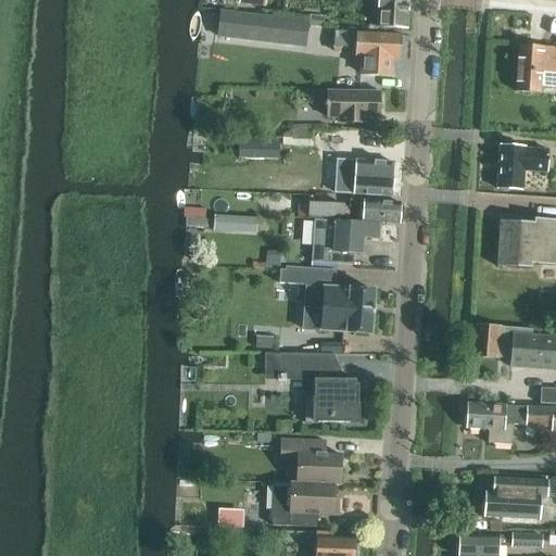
[(407,30),(408,0),(379,0),(378,28),(407,30)]
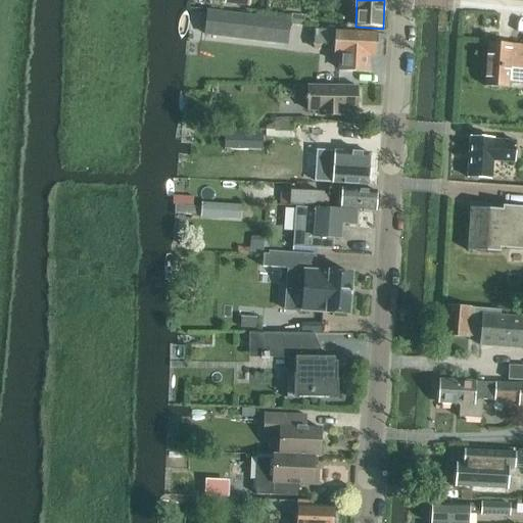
[(208,12),(205,36),(287,45),(289,21),(239,16),(227,14),(208,12)]
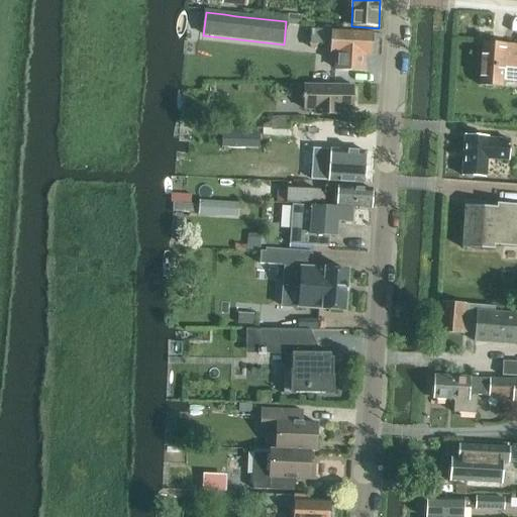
[(289,13),(288,22),(300,24),(301,15),(289,13)]
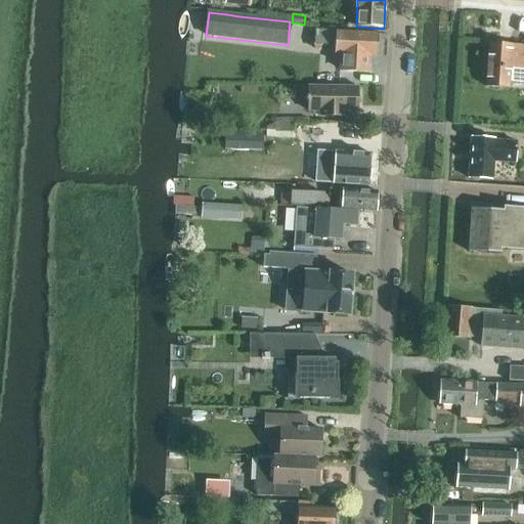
[(314,31),(314,48),(314,51),(322,51),(322,47),(336,47),(336,55),(340,55),(339,73),(372,75),(373,57),(378,58),(379,34),(367,34),(336,32),(336,33),(314,31)]
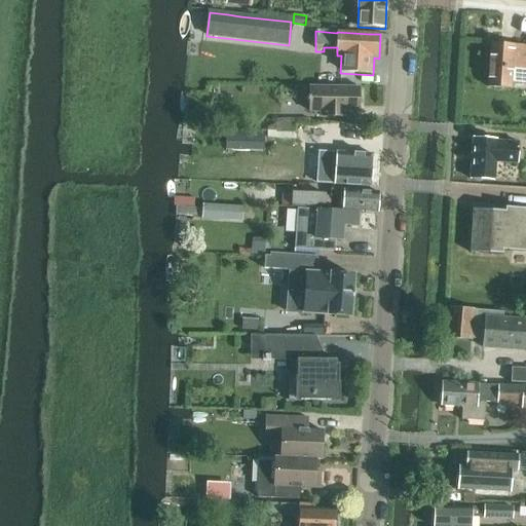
[(525,45),(491,43),(488,87),(510,89),(511,81),(525,82),(525,45)]
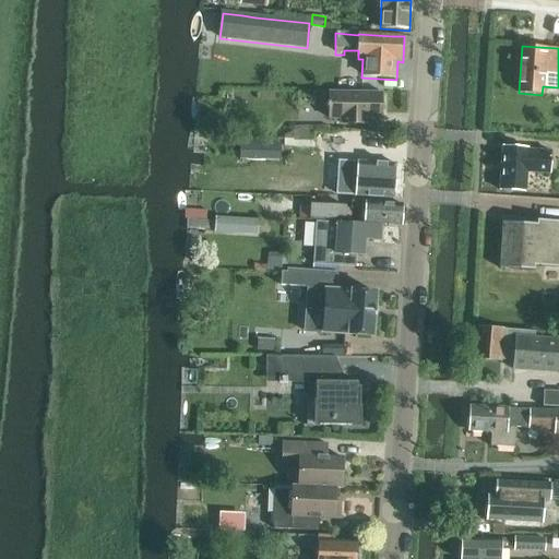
[(329,94),(329,120),(343,120),(343,126),(367,126),(367,120),(381,121),(381,94),(329,94)]
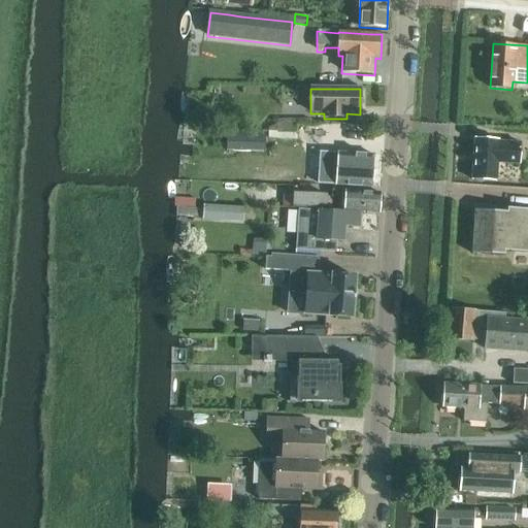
[(270,130),(269,138),(296,140),(297,123),(276,123),(270,130)]
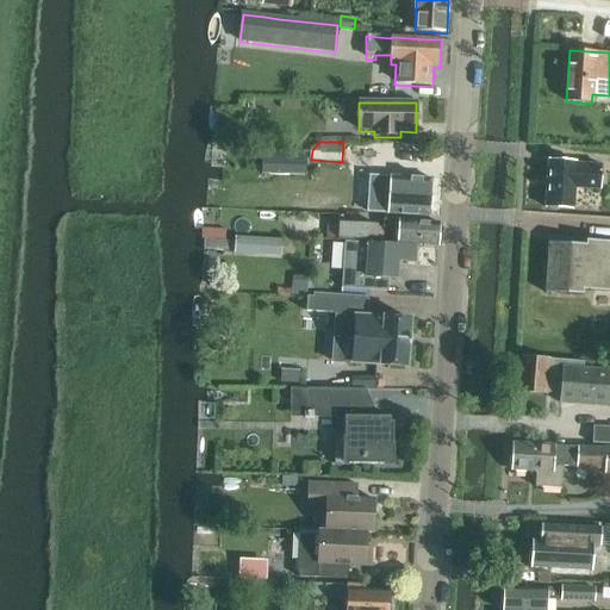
[(262,153),(261,174),(306,175),(306,155),(262,153)]
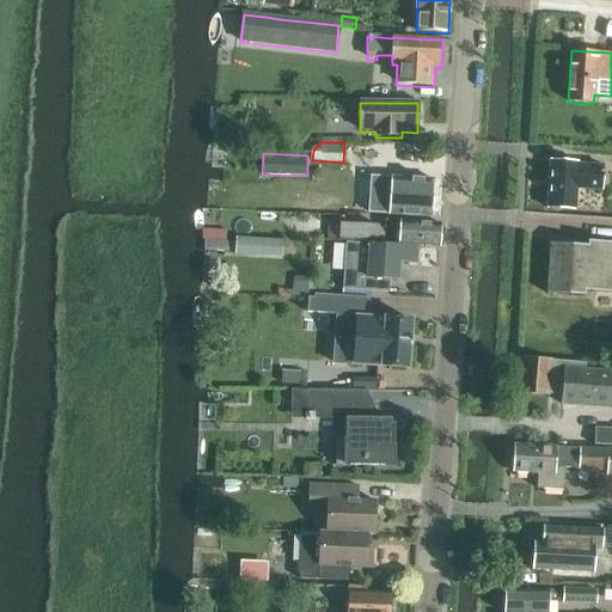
[(546,209),(562,210),(576,212),(577,191),(603,194),(603,179),(604,166),(580,165),(577,163),(550,161),(546,209)]
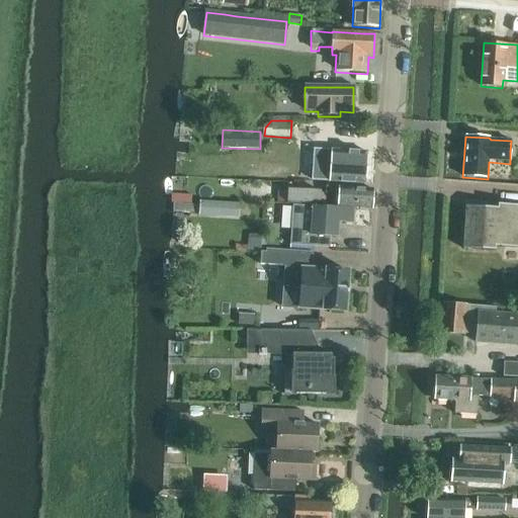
[(331,150),(330,166),(329,181),(365,184),(367,152),(331,150)]
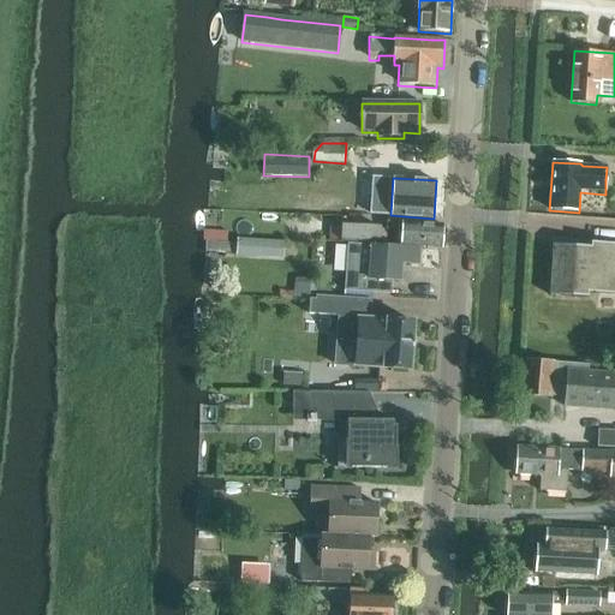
[(359,196),(314,195),(310,195),(310,201),(275,199),(275,214),(350,216),(350,214),(380,215),(381,202),(359,202),(359,196)]
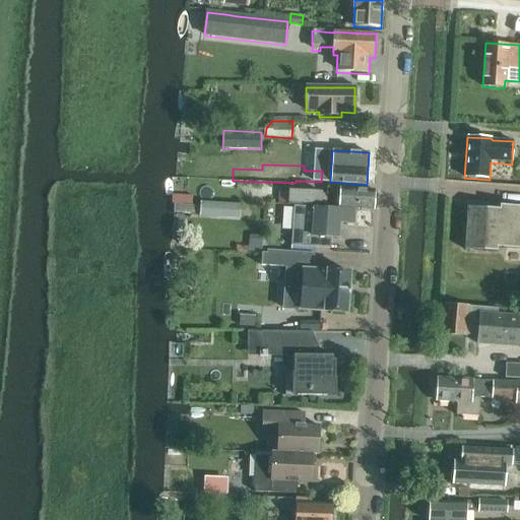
[(375,190),(374,190),(327,187),(327,193),(339,194),(338,206),(374,209),(375,190)]
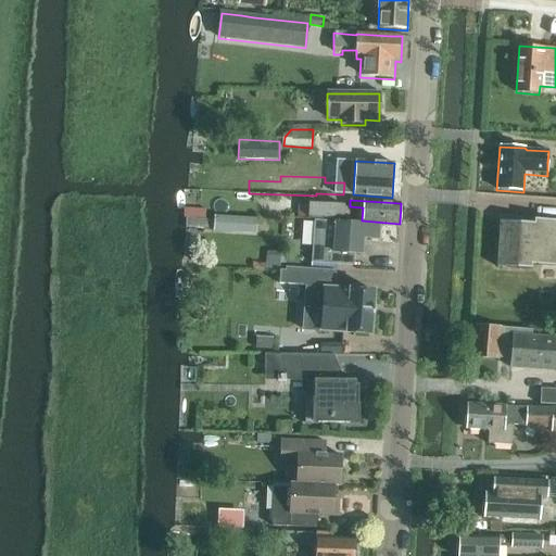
[(310,203),(308,211),(308,218),(342,220),(344,205),(310,203)]
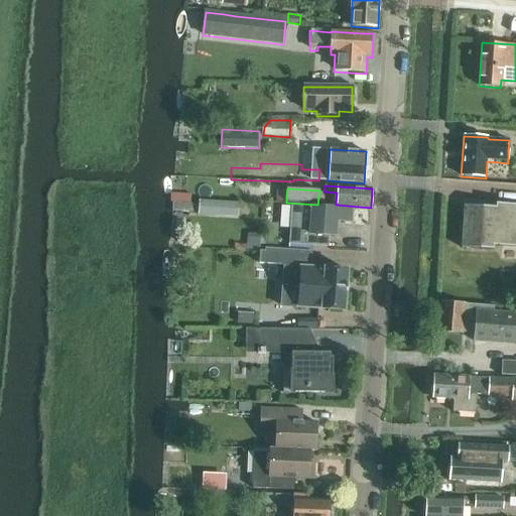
[(200,205),(174,204),(173,214),(238,218),(239,203),(200,200),(200,205)]
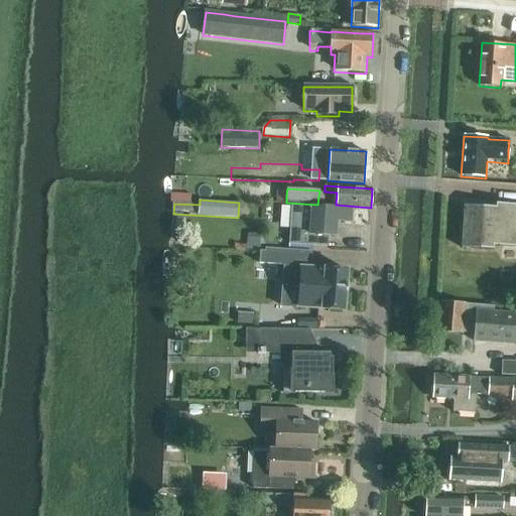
[(493,249),(493,245),(515,246),(515,205),(496,204),(495,208),(464,206),(461,248),(493,249)]
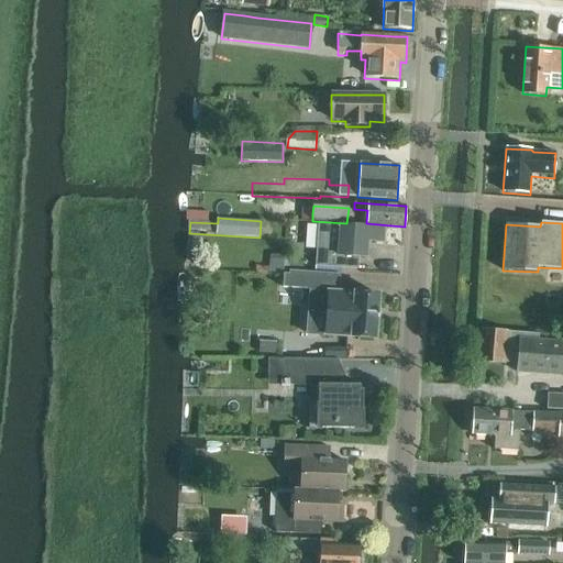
[(315,266),(338,267),(349,268),(350,256),(366,257),(367,242),(383,242),(384,228),(340,224),(317,223),(315,266)]
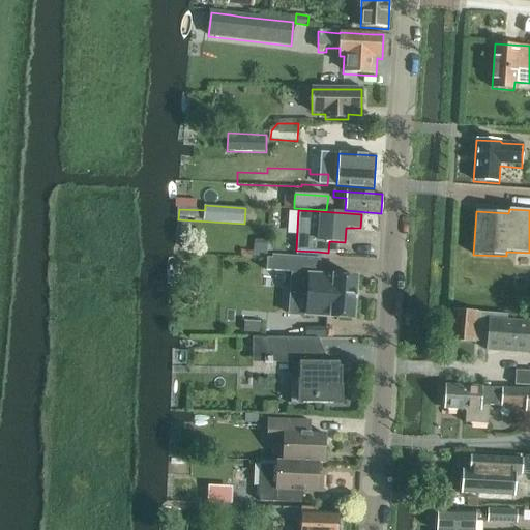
[(254,246),(254,257),(267,258),(272,259),(272,255),(273,248),(254,246)]
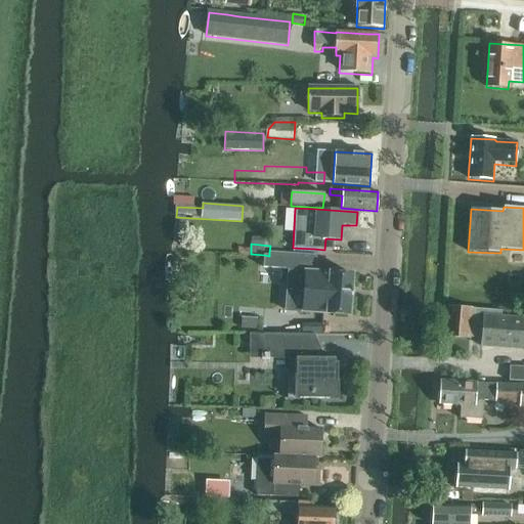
[(264,255),(263,267),(289,269),(286,310),(302,311),(325,313),(349,315),(352,274),(330,272),(315,271),(316,255),(269,252),(269,256),(264,255)]
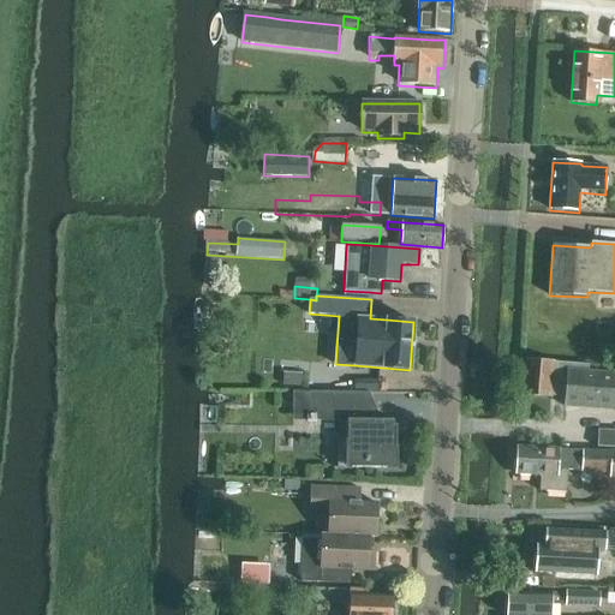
[(527,359),(525,395),(551,398),(551,395),(566,396),(565,406),(614,410),(614,374),(590,372),(590,365),(527,359)]
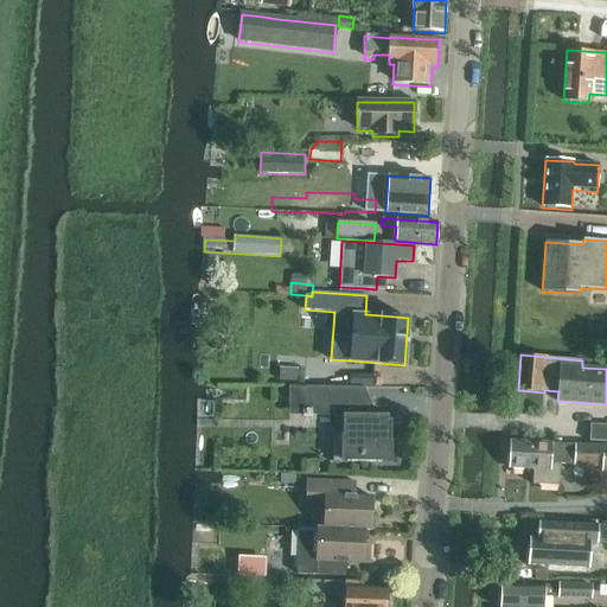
[(298,381),(299,368),(280,366),(279,379),(298,381)]
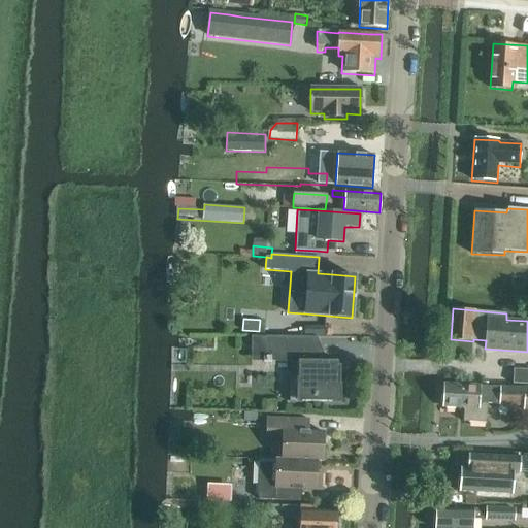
[(334,403),(334,385),(339,385),(340,367),(336,367),(336,363),(317,362),(317,338),(263,337),(263,362),(291,362),(290,402),(334,403)]
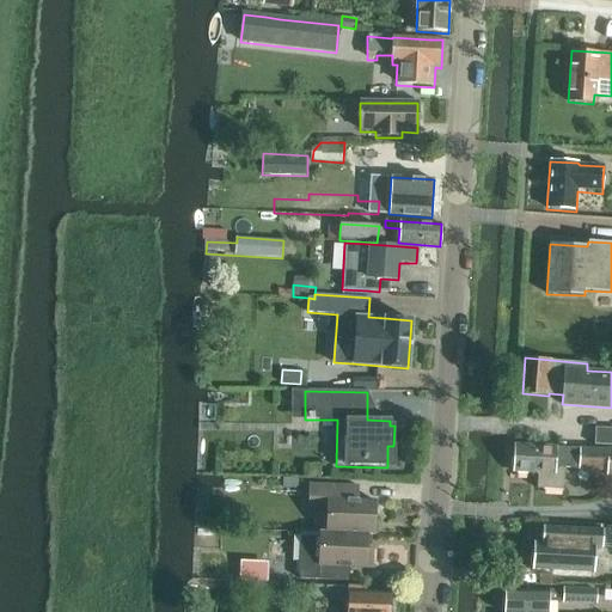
[(611,429),(595,429),(594,446),(611,446),(611,429)]
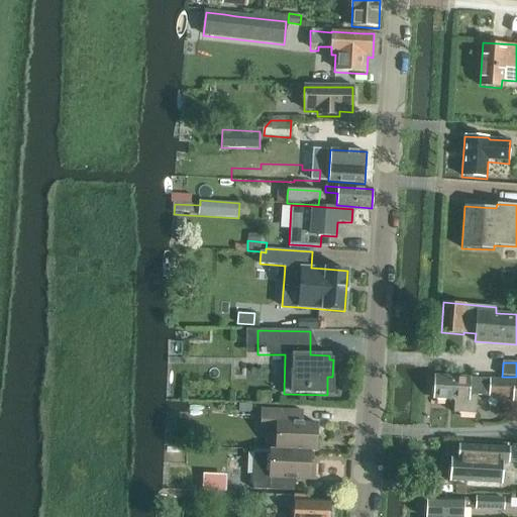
[(516,382),(435,377),(434,389),(434,400),(452,401),(452,415),(474,416),(475,396),(512,398),(512,402),(516,402),(516,382)]
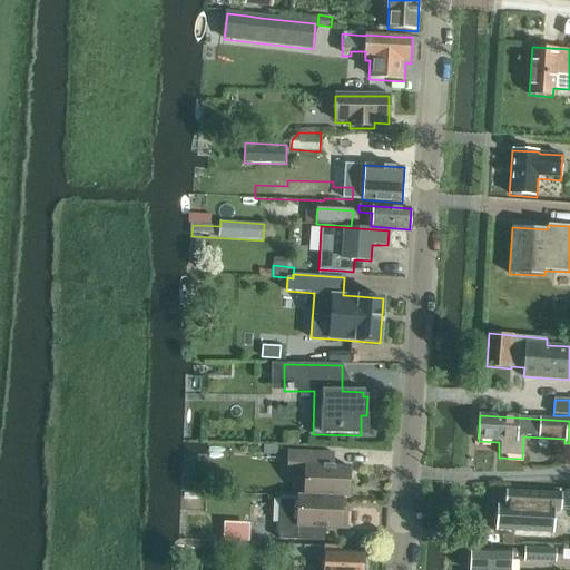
[(298,432),(284,432),(284,446),(298,446),(298,432)]
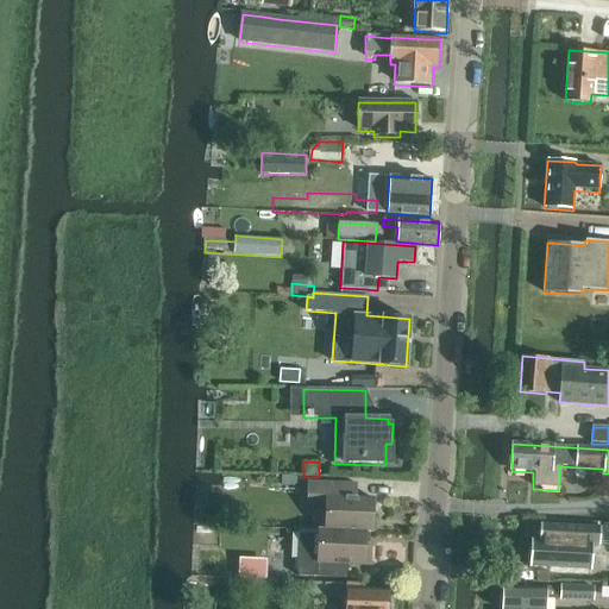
[(326,503),(325,529),(366,532),(366,533),(372,533),(374,498),(356,498),(357,484),(307,482),(307,502),(326,503)]
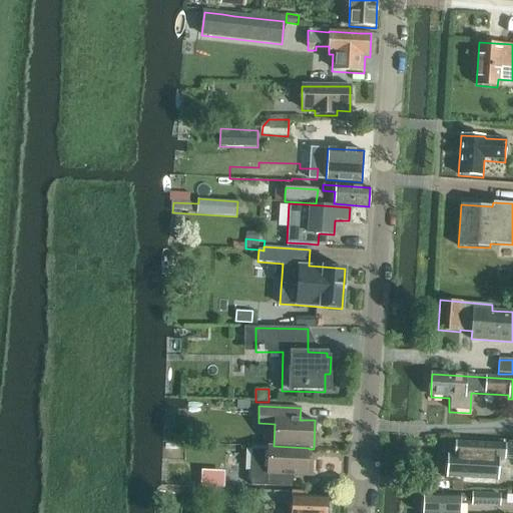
[(447,454),(446,478),(498,481),(500,460),(505,460),(506,444),(455,442),(454,455),(447,454)]
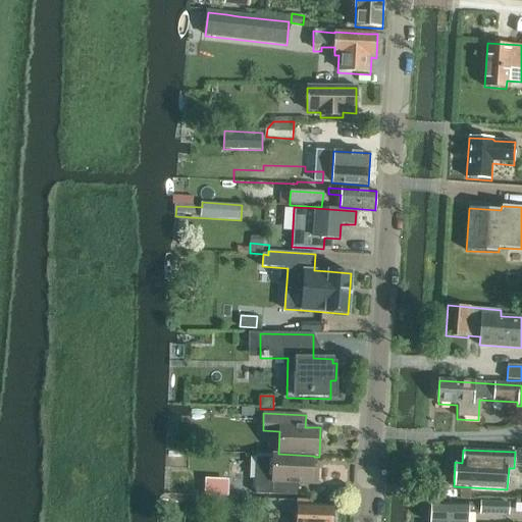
[(256,454),(255,476),(255,493),(297,496),(297,483),(312,484),(314,457),(314,456),(278,454),(256,454)]
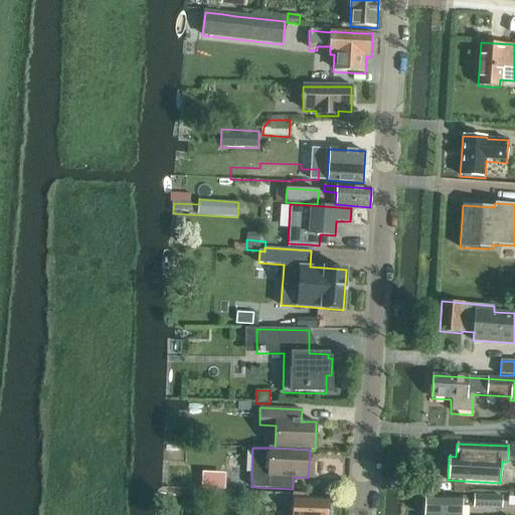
[(202,479),(202,488),(213,489),(214,472),(202,471),(202,479)]
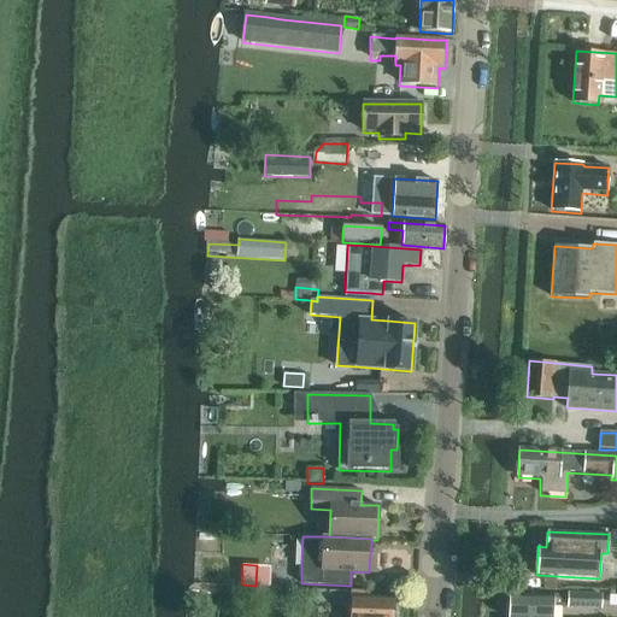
[(369,594),(329,592),(328,609),(350,609),(350,613),(348,616),(398,616),(399,613),(395,610),(395,599),(368,597),(369,594)]
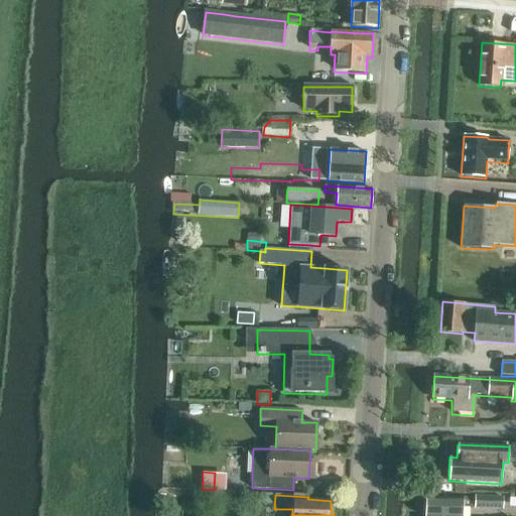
[(457,515),(458,507),(475,508),(502,509),(503,498),(476,497),(475,501),(427,499),(425,515),(457,515)]
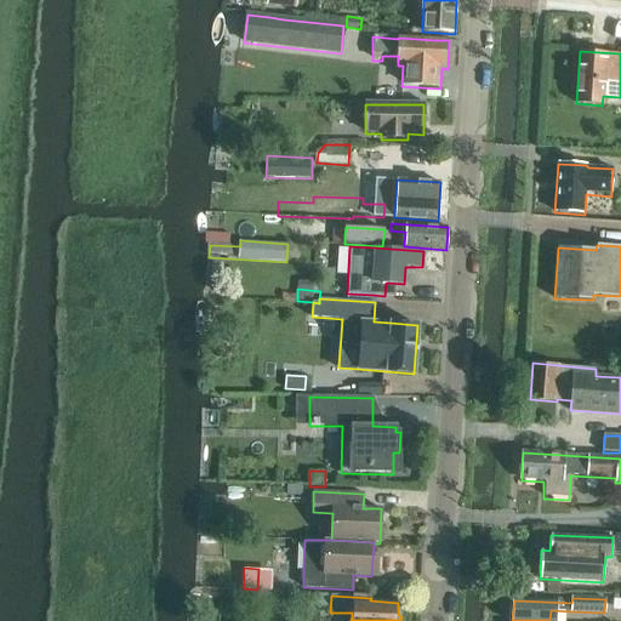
All buildings are outlined.
